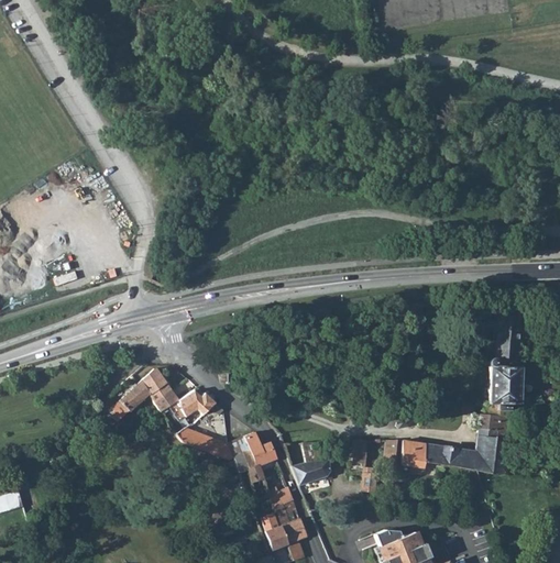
[(502,307),(522,309),(522,299),(502,299),(502,307)]
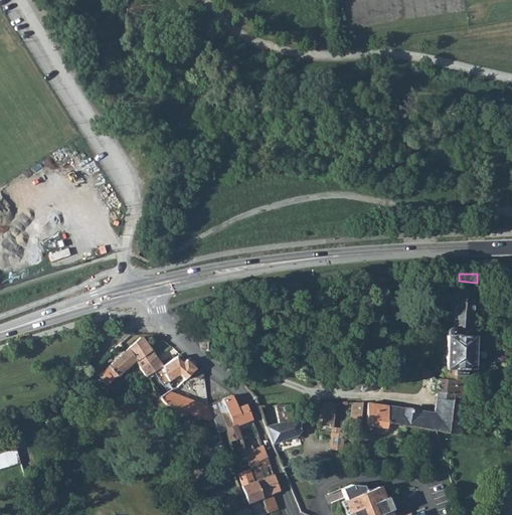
[(441,378),(440,391),(455,393),(455,402),(468,403),(470,370),(477,370),(478,334),(473,334),(477,283),(459,281),(455,328),(453,327),(452,327),(451,328),(449,328),(448,329),(448,331),(448,333),(450,335),(449,379),(441,378)]
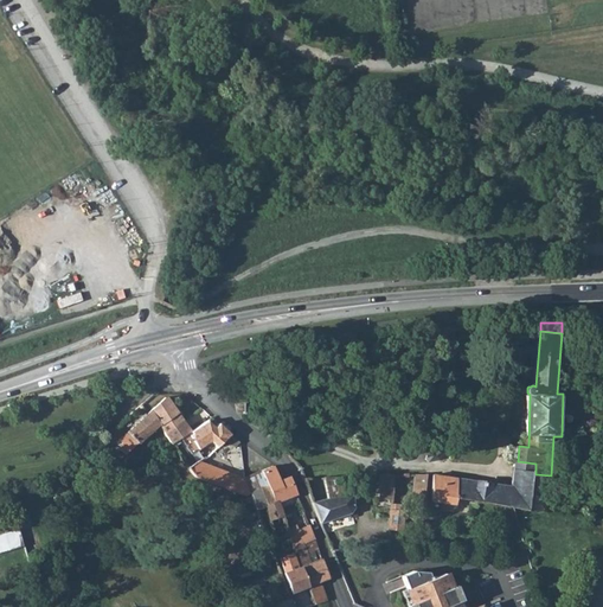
[(168,397),(153,411),(162,423),(175,442),(184,438),(192,433),(193,434),(196,433),(193,430),(191,427),(168,397)]
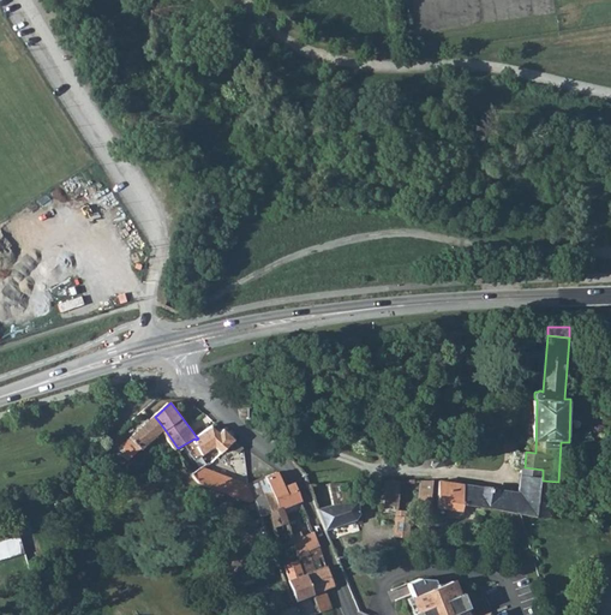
[(124,453),(130,460),(165,429),(155,417),(131,439),(135,442),(124,453)]
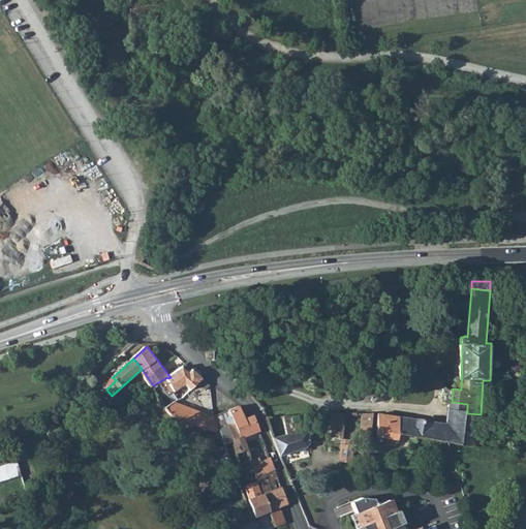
[(167,377),(160,381),(168,396),(186,384),(192,390),(197,385),(199,383),(204,378),(193,369),(191,371),(190,373),(183,367),(168,375),(171,377),(168,378),(167,377)]
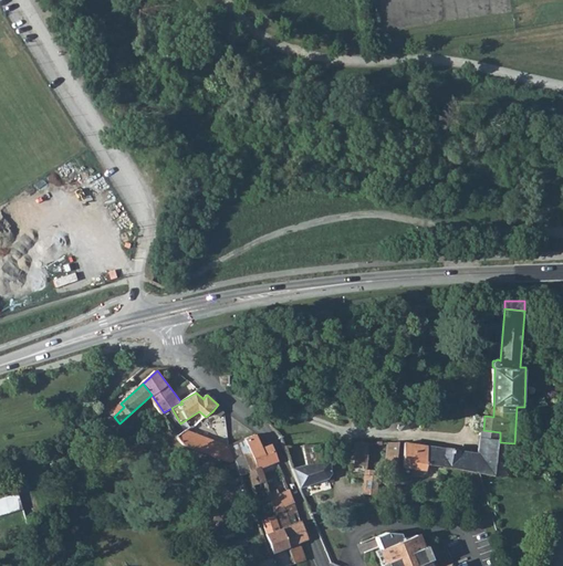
[(214,410),(222,418),(227,412),(218,405),(214,410)]
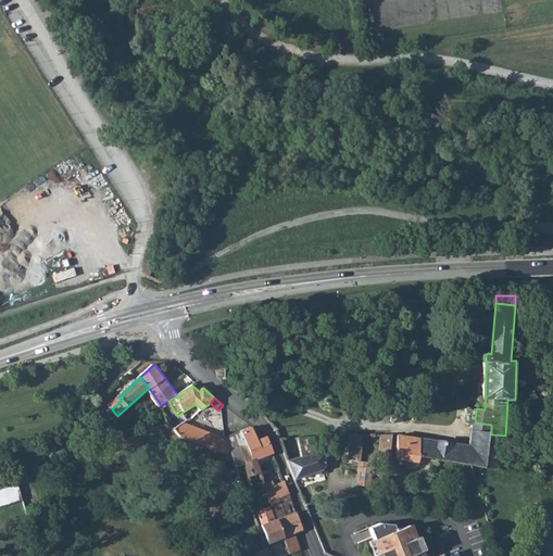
[(104,415),(111,422),(117,416),(112,409),(104,415)]
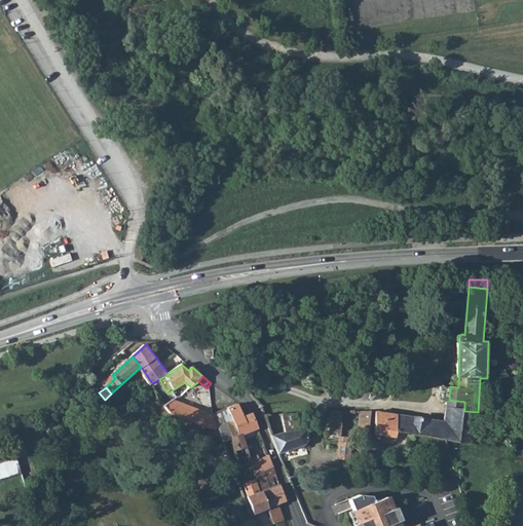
[(375,388),(371,398),(374,400),(382,399),(386,393),(386,387),(375,388)]
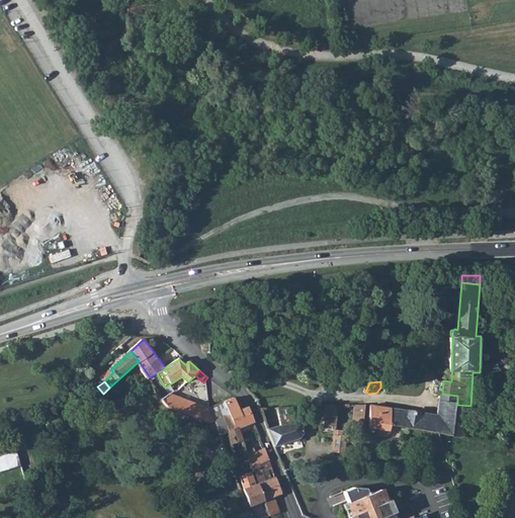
[(441,433),(454,435),(457,405),(457,396),(442,394),(439,415),(437,433),(441,433)]
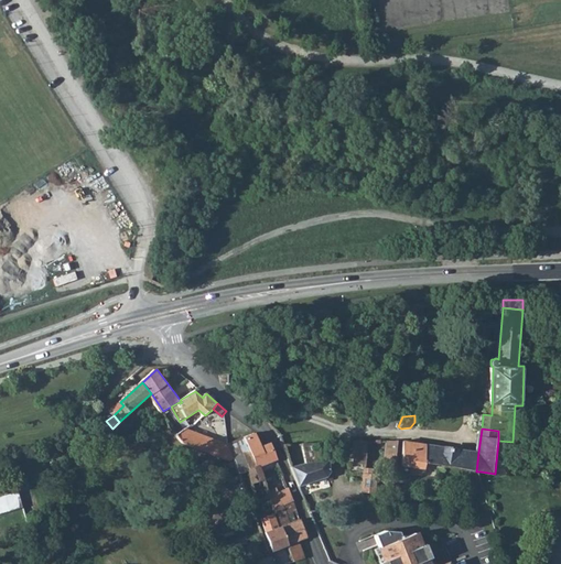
[(179,434),(185,442),(230,459),(236,457),(232,445),(187,430),(179,434)]
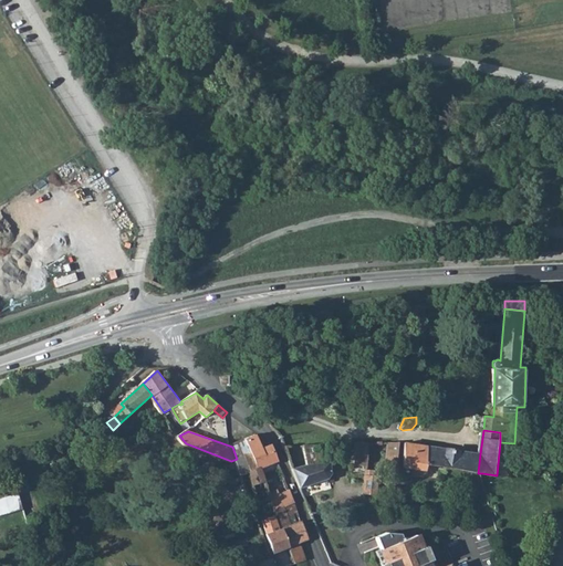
[(247,439),(259,468),(261,467),(262,468),(280,461),(273,444),(263,448),(258,435),(247,439)]
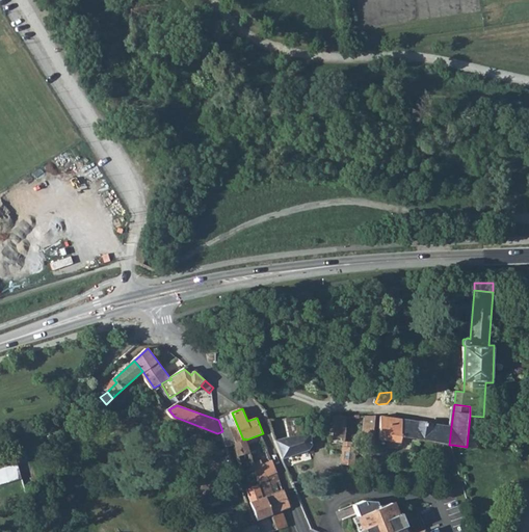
[(222,431),(228,446),(235,444),(241,464),(243,473),(256,468),(254,462),(248,446),(246,440),(245,439),(243,440),(232,413),(217,419),(218,420),(222,431)]
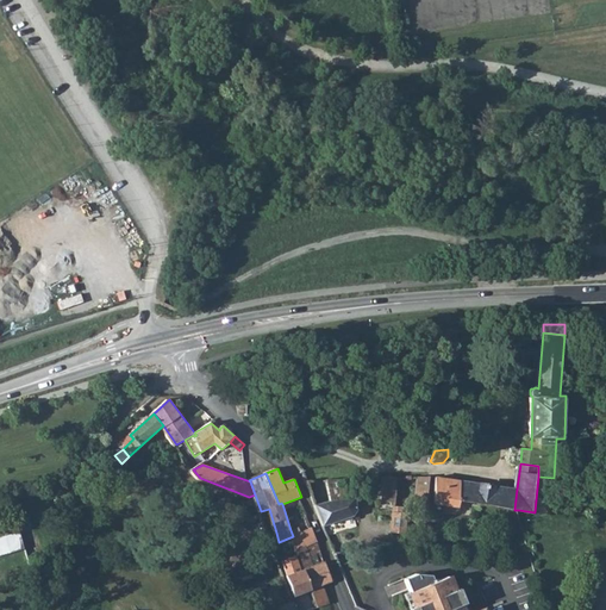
[(385,477),(383,499),(398,499),(399,477),(385,477)]
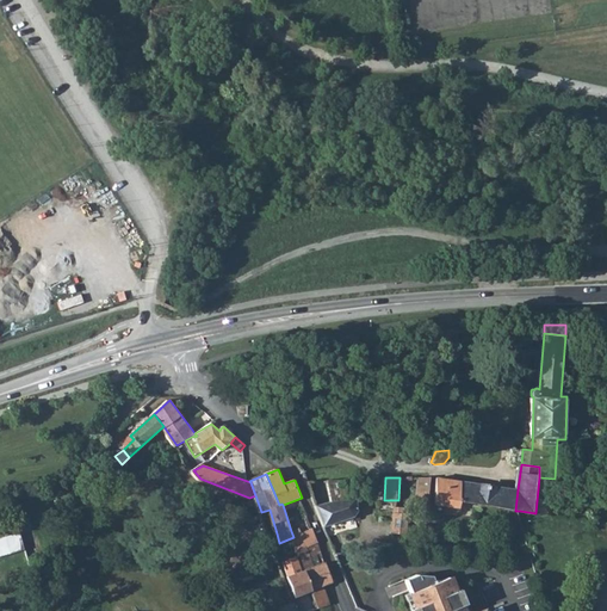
[(419,505),(431,506),(432,479),(421,477),(419,505)]
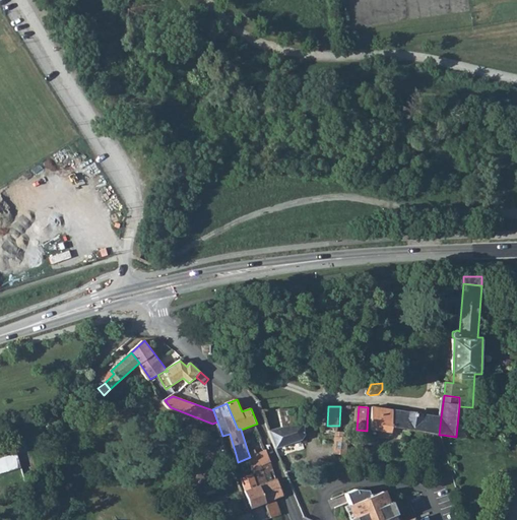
[(456,437),(471,440),(472,407),(459,406),(456,437)]
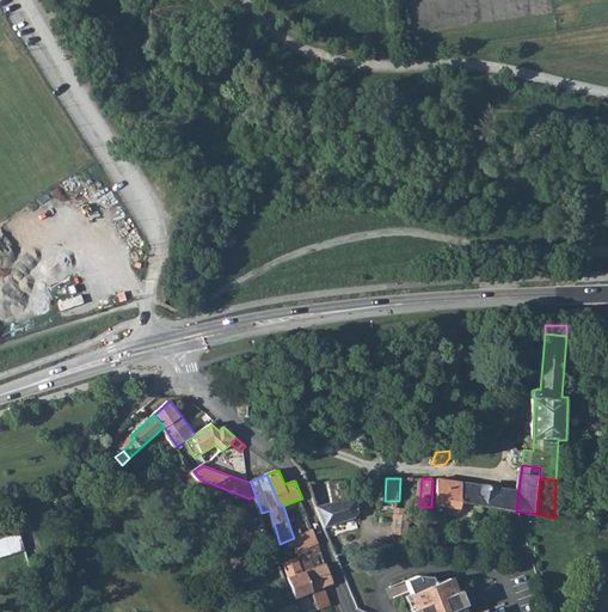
[(335,503),(354,500),(352,496),(357,495),(354,479),(329,482),(335,503)]
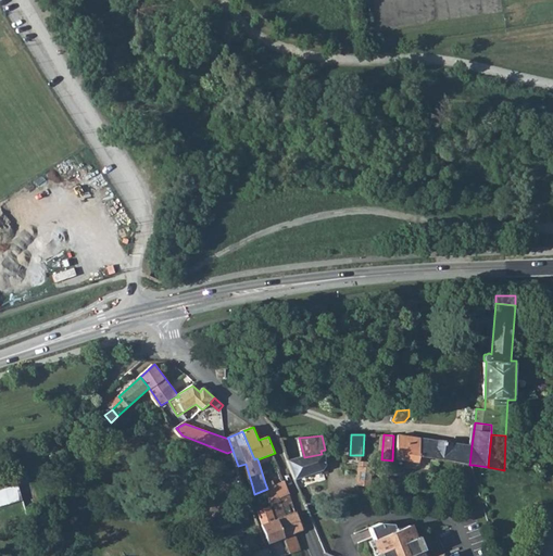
[(400,436),(399,459),(419,462),(419,456),(469,465),(472,445),(400,436)]
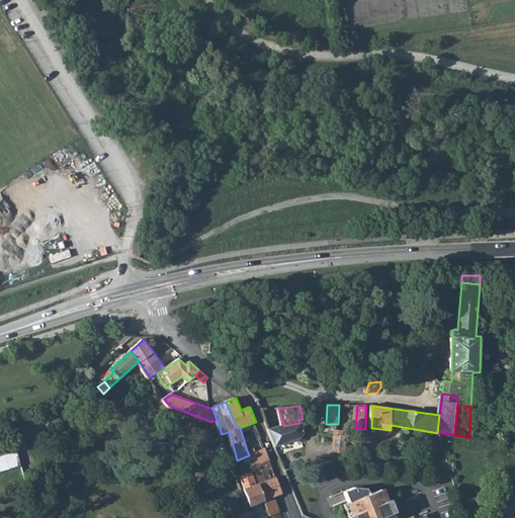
[(240,428),(242,434),(258,428),(256,422),(240,428)]
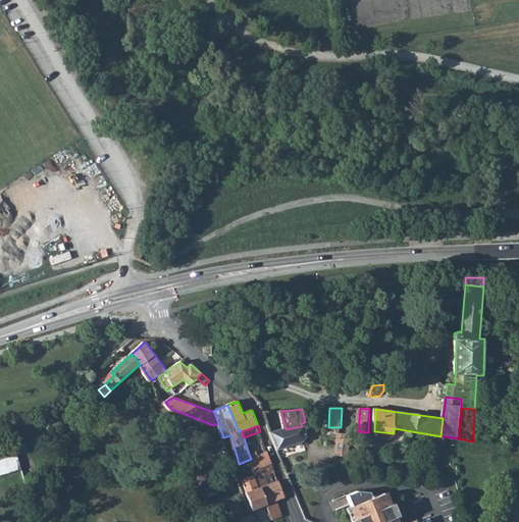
[(270,431),(278,450),(304,441),(307,436),(305,426),(302,426),(286,429),(270,431)]
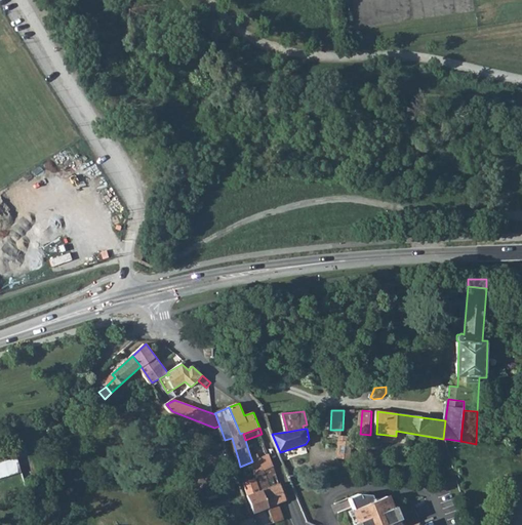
[(340,441),(339,458),(352,458),(353,441),(348,441),(349,436),(340,436),(340,441)]
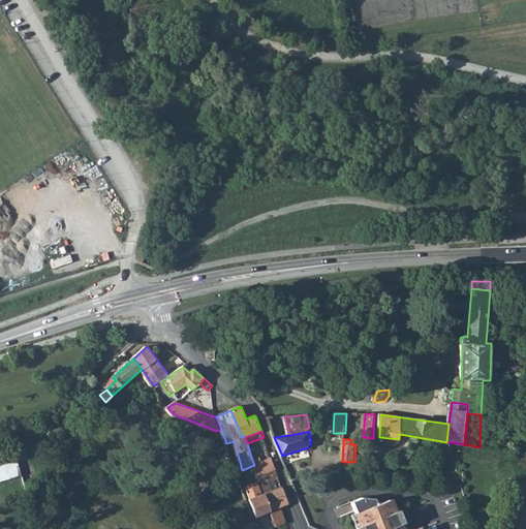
[(252,460),(254,465),(259,463),(259,462),(261,461),(260,457),(252,460)]
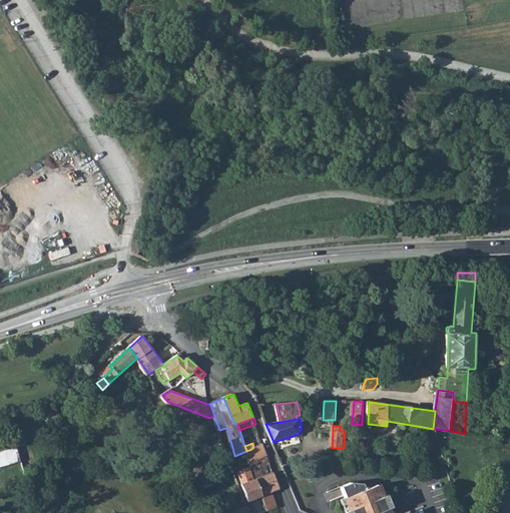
[(264,444),(253,447),(251,448),(251,449),(246,451),(250,462),(268,455),(264,444)]
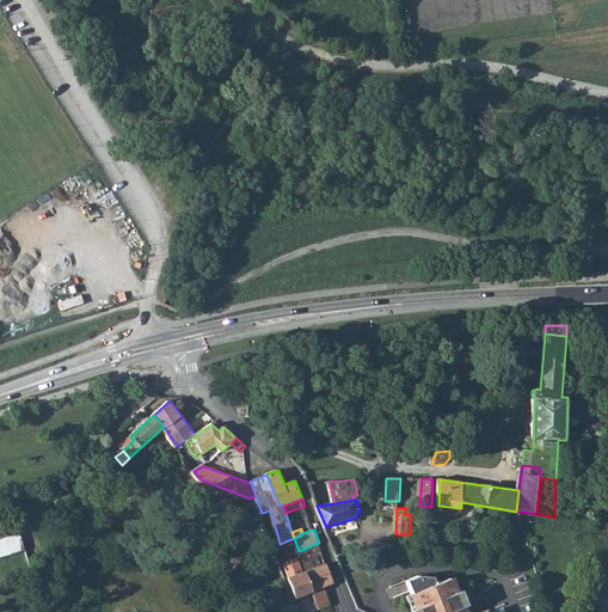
[(0,556),(28,552),(25,533),(0,537),(0,556)]
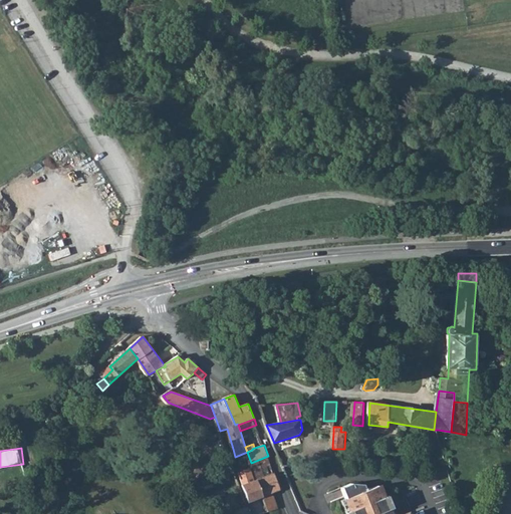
[(263,496),(269,511),(280,508),(273,492),(281,489),(275,473),(271,474),(268,466),(272,465),(268,456),(251,463),(257,480),(263,496)]
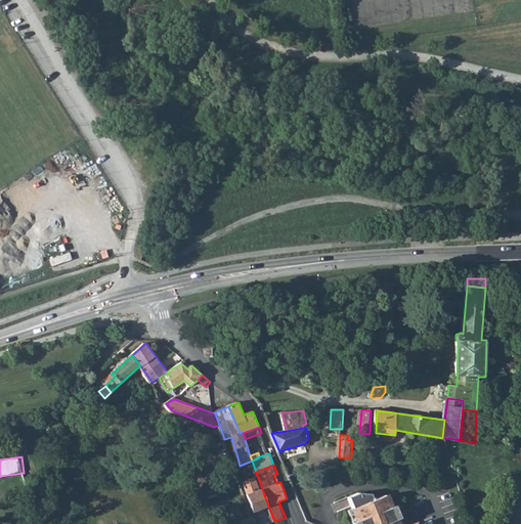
[(248,493),(254,511),(268,506),(262,489),(260,489),(255,477),(244,481),(248,493)]
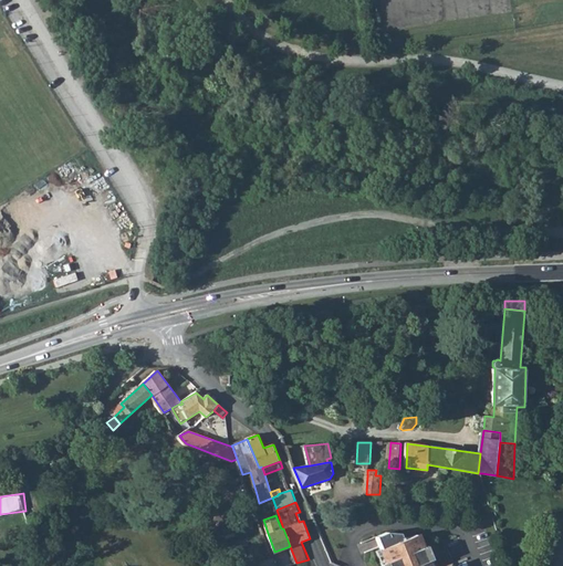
[(389,533),(378,537),(391,565),(430,565),(418,535),(405,540),(403,534),(389,533)]
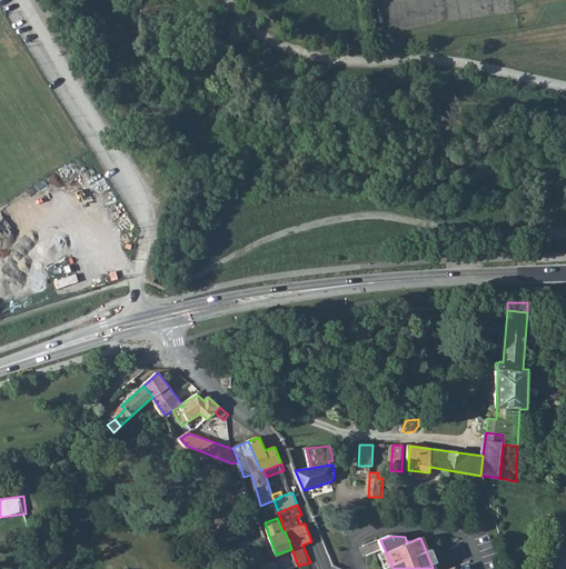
[(241,543),(242,551),(252,549),(250,541),(241,543)]
